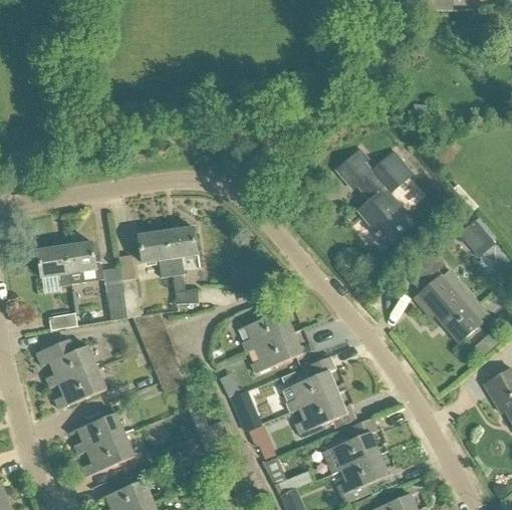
[(412,0),(412,11),(452,10),(452,0),(412,0)]
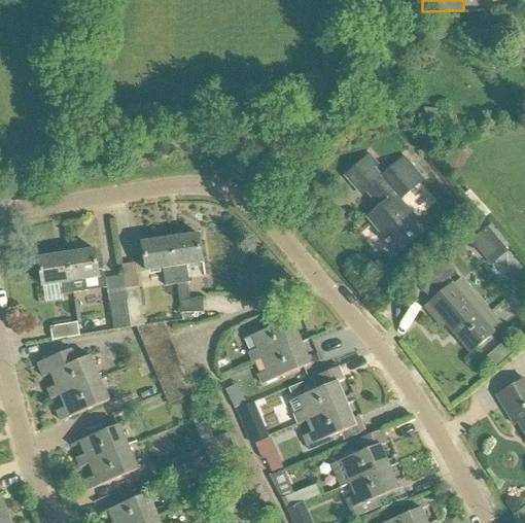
[(393,232),(405,245),(424,228),(398,198),(423,176),(404,154),(381,174),(373,165),(377,162),(369,152),(344,173),(361,193),(365,189),(379,205),(365,216),(385,239),(393,232)]
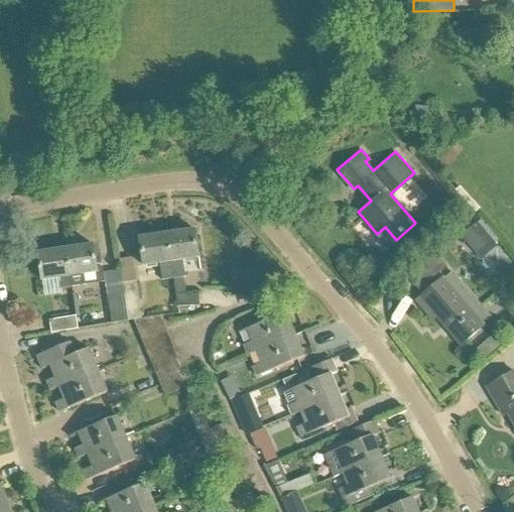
[(476,220),(459,234),(475,252),(491,238),(476,220)]
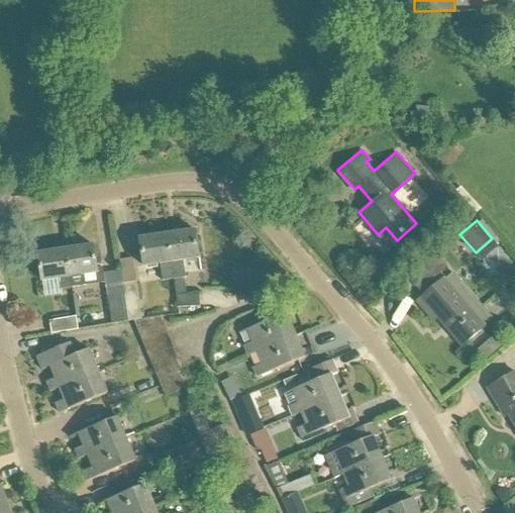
[(194,228),(166,232),(173,277),(177,305),(198,304),(198,291),(186,291),(184,276),(183,259),(198,255),(194,228)]
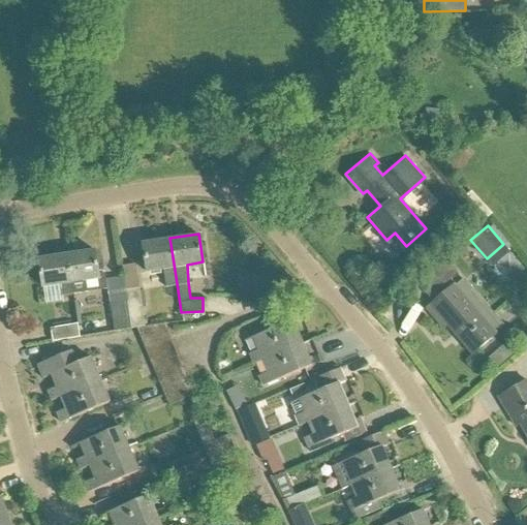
[(166,284),(177,283),(169,238),(142,242),(146,270),(164,268),(166,284)]
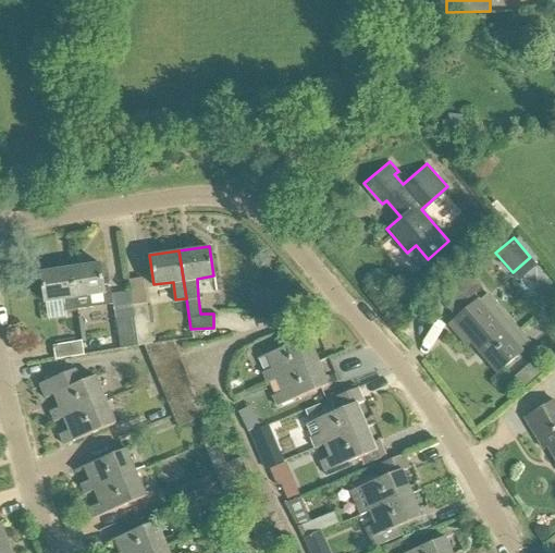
[(99,262),(70,266),(74,296),(75,307),(111,302),(109,286),(102,287),(99,262)]
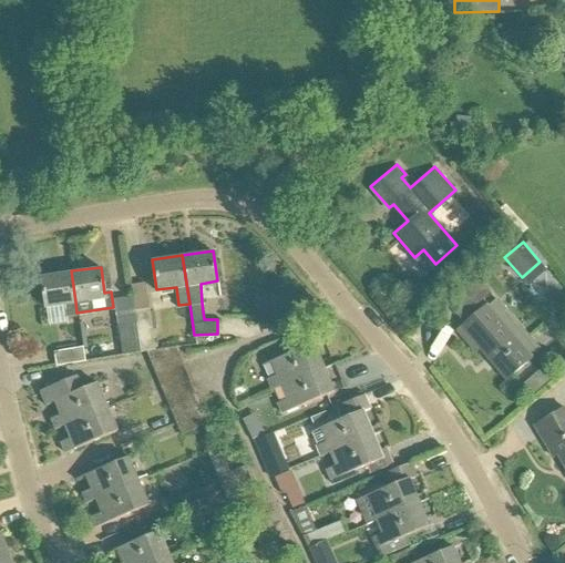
[(75,302),(71,270),(40,275),(44,306),(64,304),(65,315),(76,313),(75,302)]
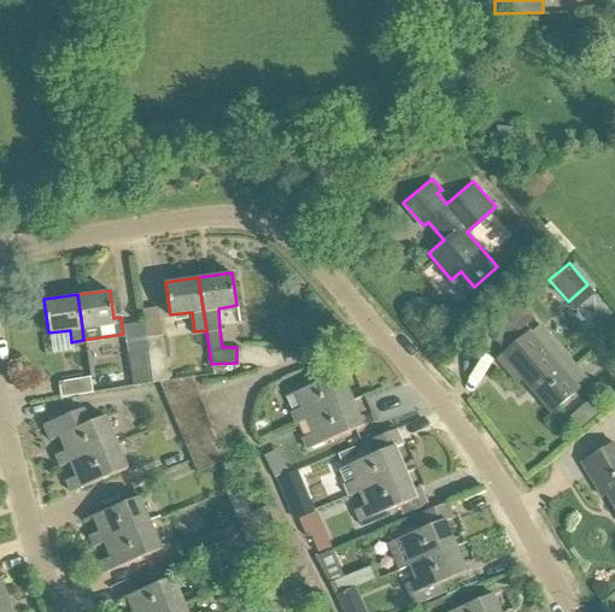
[(517,328),(532,316),(517,298),(502,310),(517,328)]
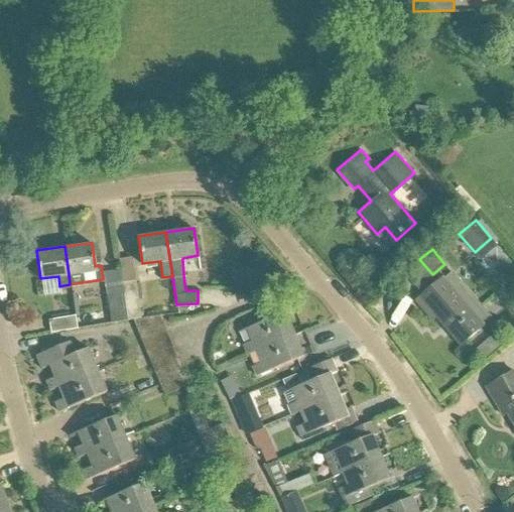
[(119,268),(127,318),(140,316),(131,256),(118,257),(119,268)]
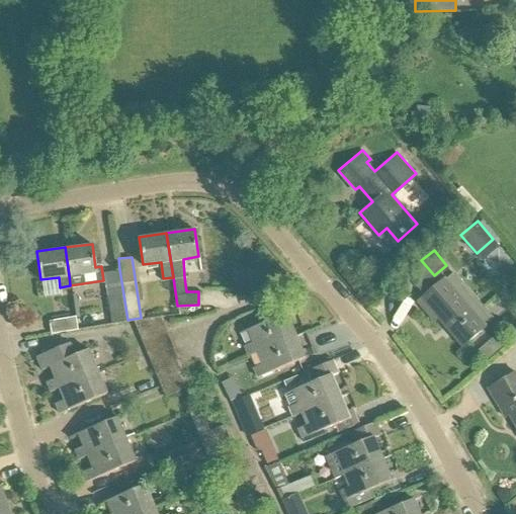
[(127,320),(119,269),(102,271),(109,322),(127,320)]
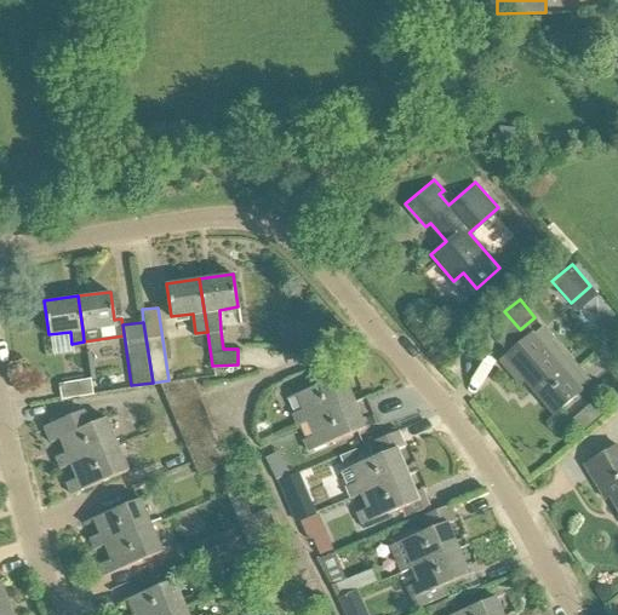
[(582,388),(532,331),(498,360),(519,383),(522,379),(553,413),(582,388)]
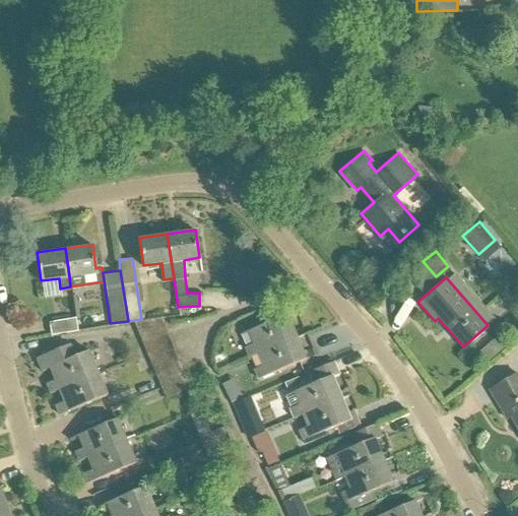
[(276,302),(265,307),(269,318),(281,314),(276,302)]
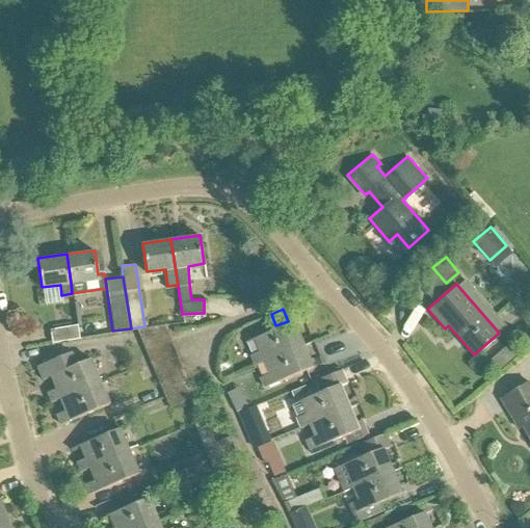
[(254,363),(262,360),(302,343),(293,320),(252,338),(258,350),(249,353),(254,363)]
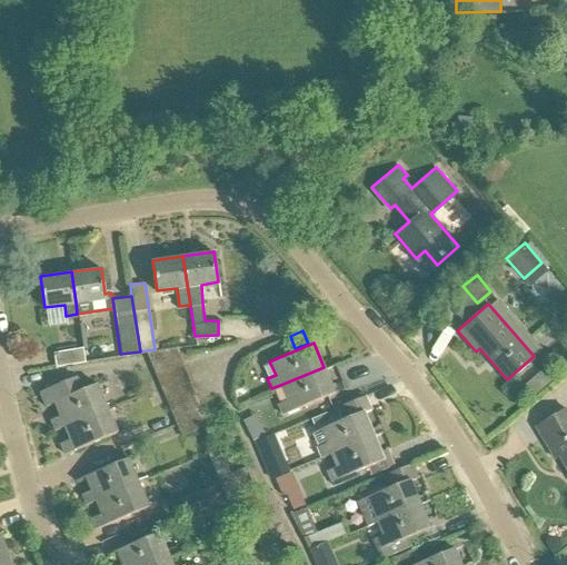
[(52,352),(55,366),(87,362),(83,346),(52,352)]
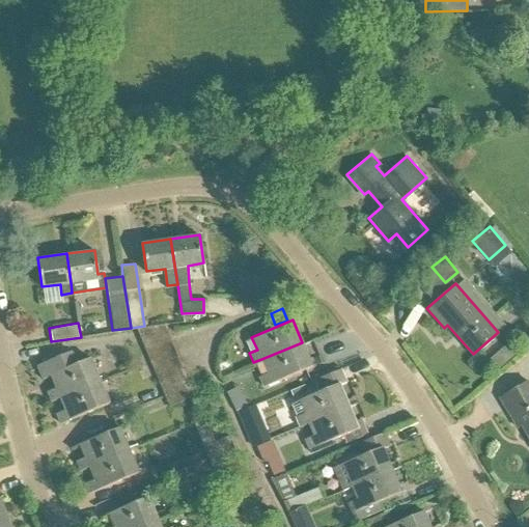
[(145,347),(170,336),(165,323),(137,327),(145,347)]
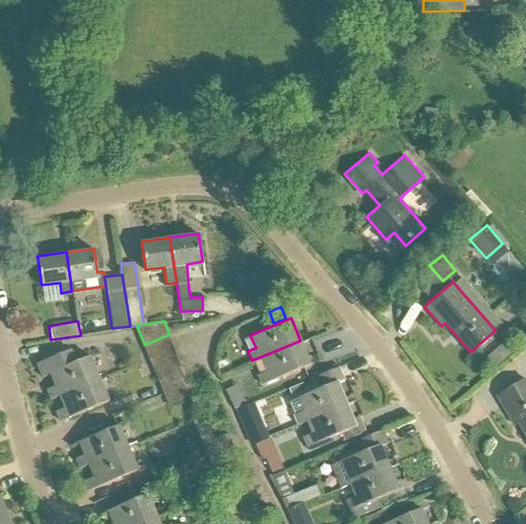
[(144,345),(150,356),(174,346),(169,334),(144,345)]
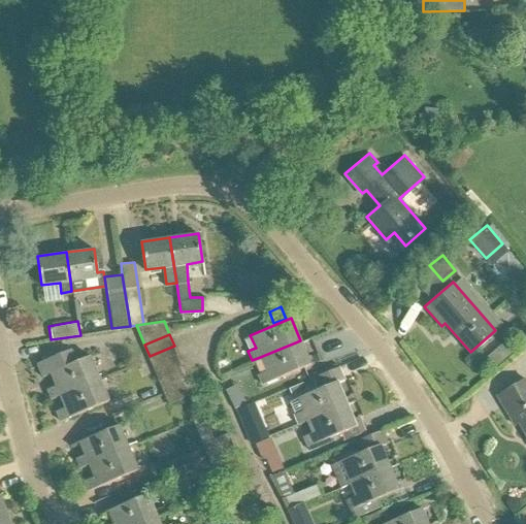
[(300,340),(260,357),(265,369),(257,372),(261,383),(309,363),(300,340)]
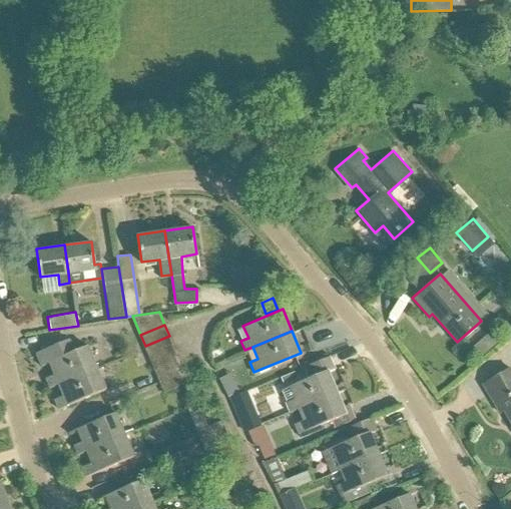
[(173,347),(169,336),(145,346),(149,358),(173,347)]
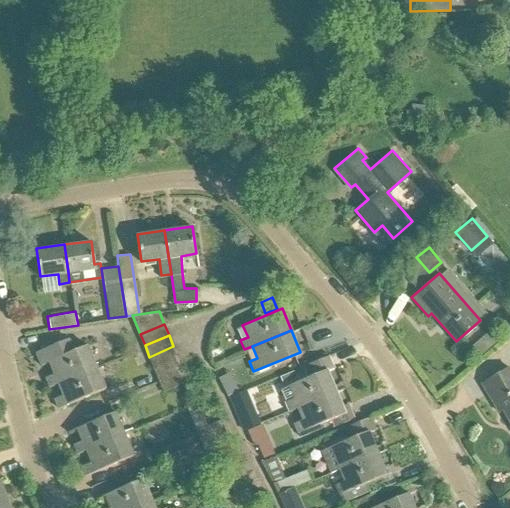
[(45,376),(49,386),(58,382),(58,381),(96,365),(87,344),(74,349),(69,337),(35,351),(41,364),(48,361),(53,373),(45,376)]
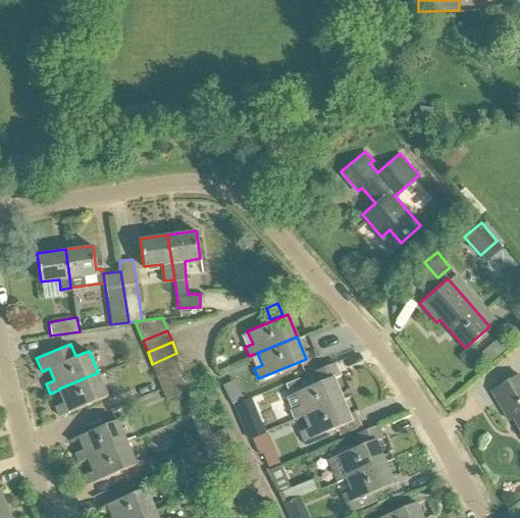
[(182,364),(176,353),(152,364),(157,375),(182,364)]
